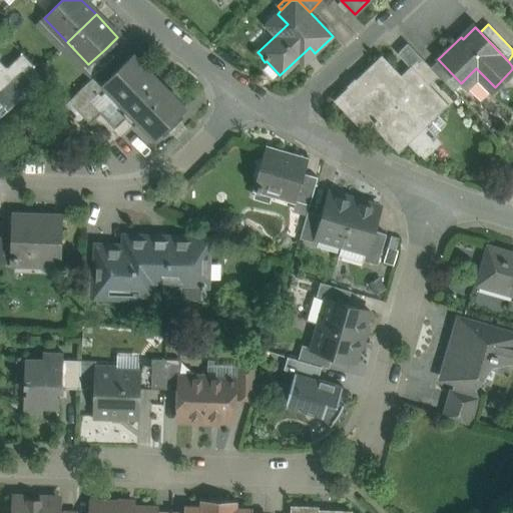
[(105,49),(88,64),(87,63),(83,66),(93,77),(113,57),(105,49)]
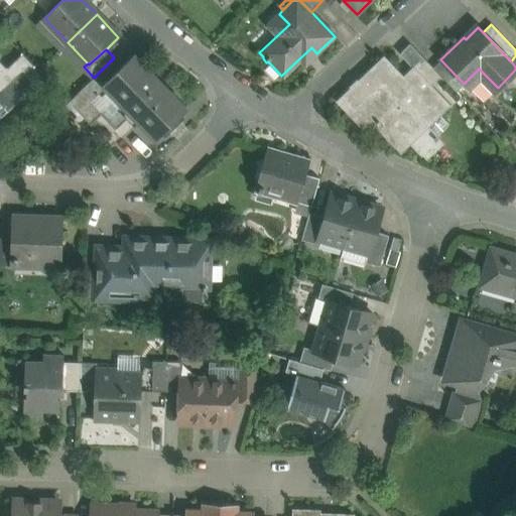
[(22,52),(6,68),(7,70),(5,72),(15,83),(25,74),(26,75),(35,67),(22,52)]
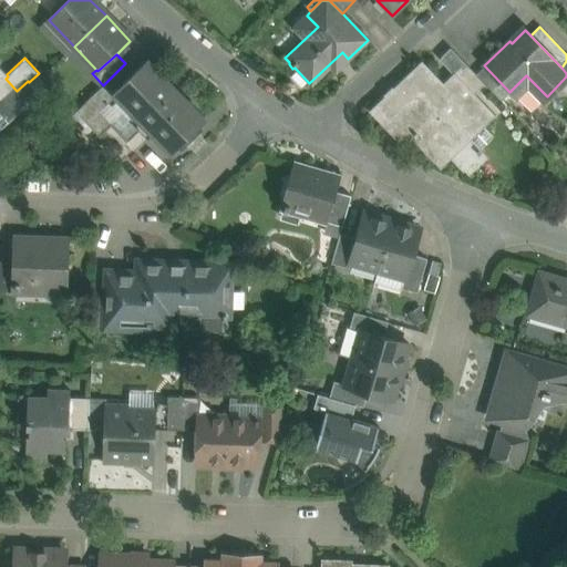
[(119,100),(112,106),(109,103),(93,117),(82,105),(75,112),(99,135),(99,136),(122,160),(151,132),(169,152),(205,119),(148,60),(114,94),(115,95),(119,100)]
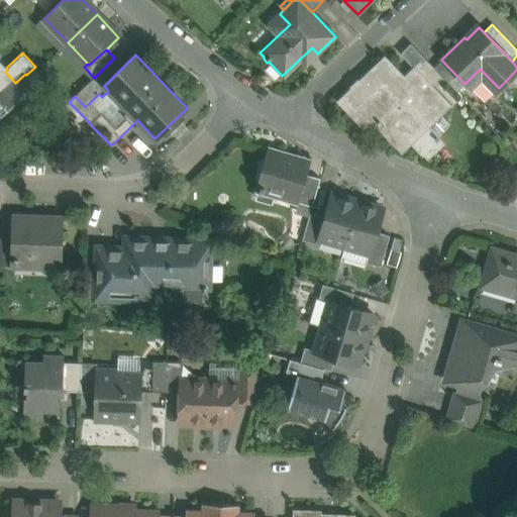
[(433,68),(423,58),(412,69),(415,72),(418,69),(433,85),(441,76),(433,68)]
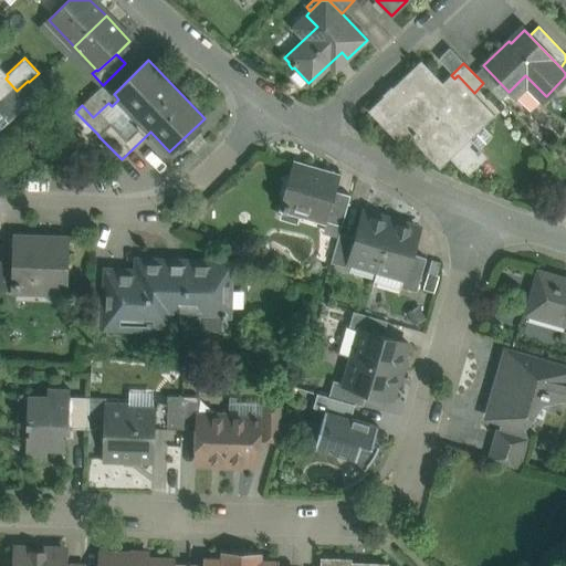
[(401,84),(472,159),(481,150),(469,137),(494,113),(474,93),(458,75),(454,79),(442,90),(420,65),(401,84)]
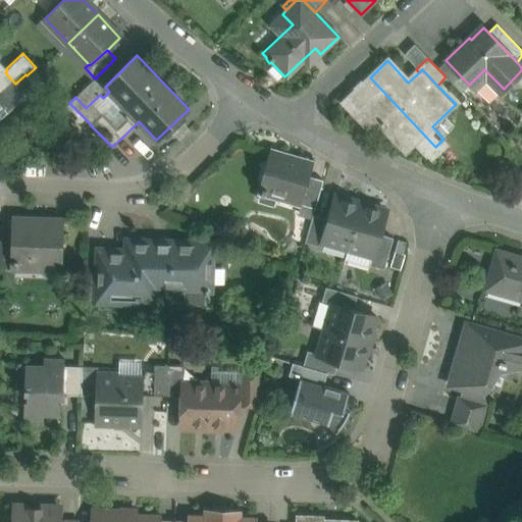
[(469,85),(446,60),(437,68),(446,76),(462,93),(469,85)]
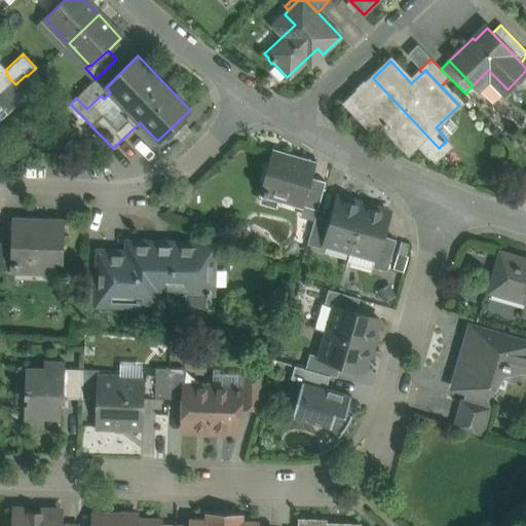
[(0,62),(0,106),(7,114),(25,98),(29,95),(28,94),(36,86),(27,76),(26,75),(15,84),(5,73),(7,71),(6,69),(0,62)]
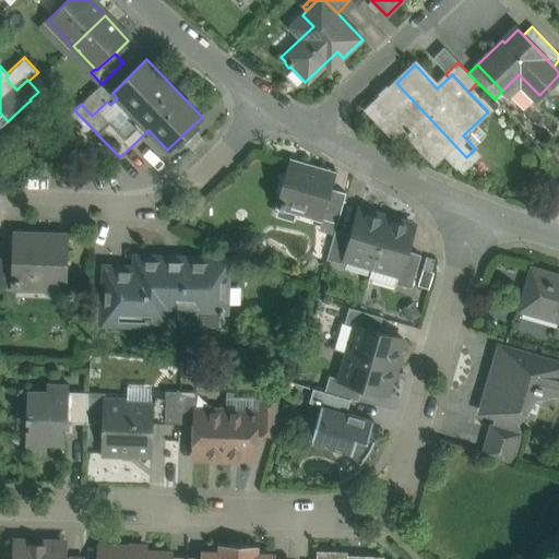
[(103,83),(81,104),(92,116),(107,102),(114,94),(113,93),(103,83)]
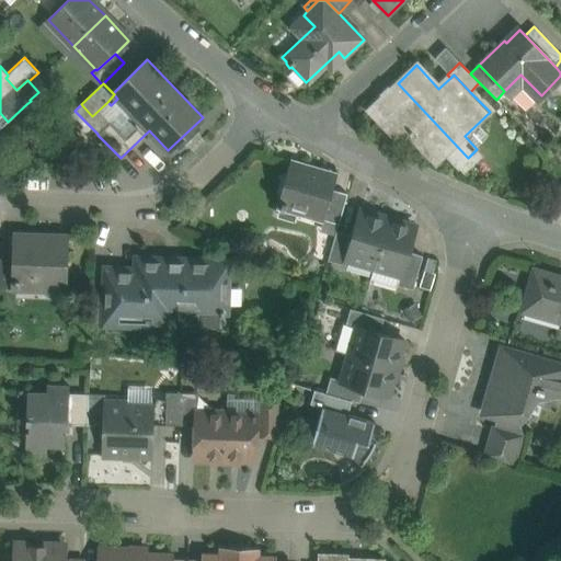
[(468,158),(398,83),(367,112),(380,125),(385,121),(403,139),(410,133),(433,156),(439,150),(445,156),(446,155),(458,168),(468,158)]
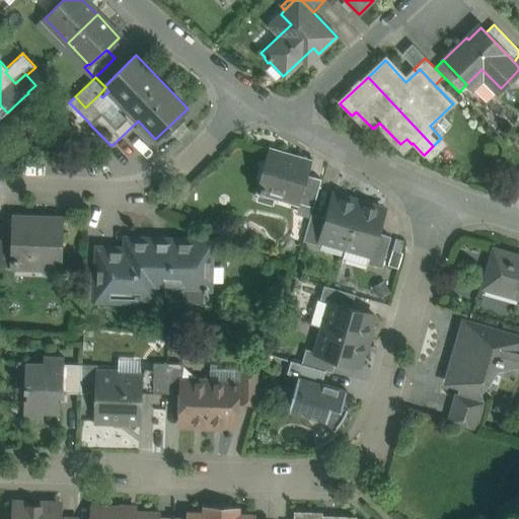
[(308,166),(269,154),(258,187),(261,188),(257,199),(272,204),(273,200),(275,192),(297,198),(299,199),(306,175),(308,166)]
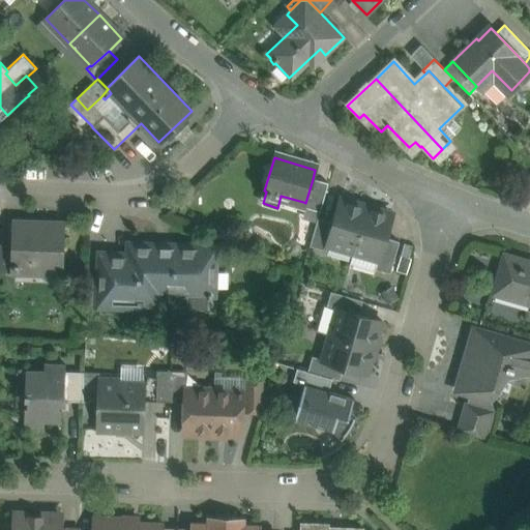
[(327,183),(313,179),(305,203),(303,202),(302,206),(319,211),(327,183)]
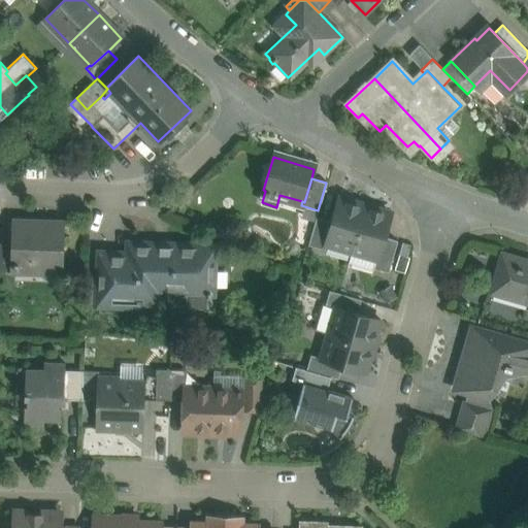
[(364,206),(338,198),(332,222),(325,244),(327,244),(351,252),(364,206)]
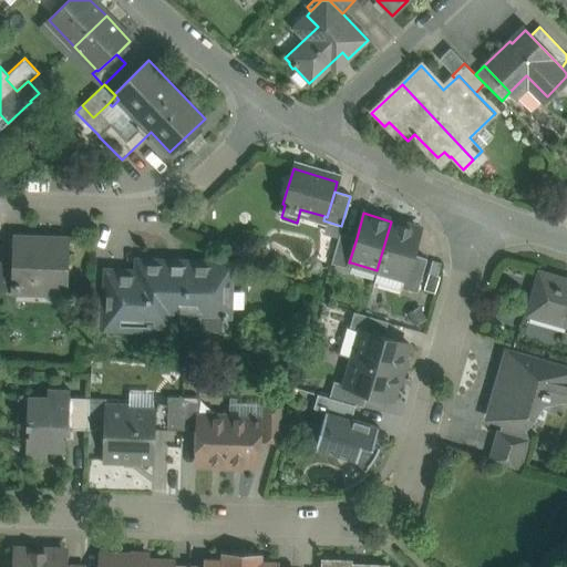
[(419,229),(391,222),(377,270),(403,278),(404,278),(412,255),(419,229)]
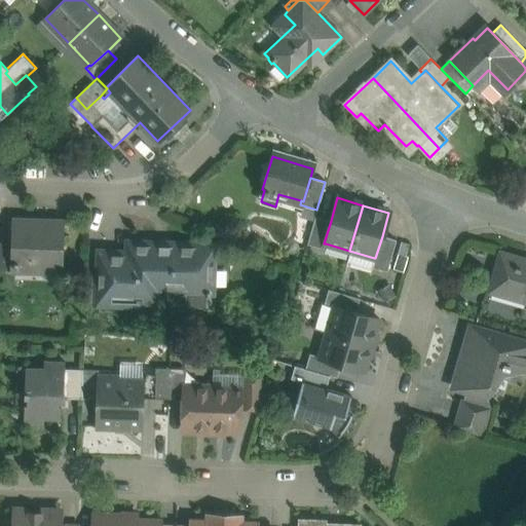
[(331,221),(314,217),(307,245),(324,250),(326,243),(324,243),(331,221)]
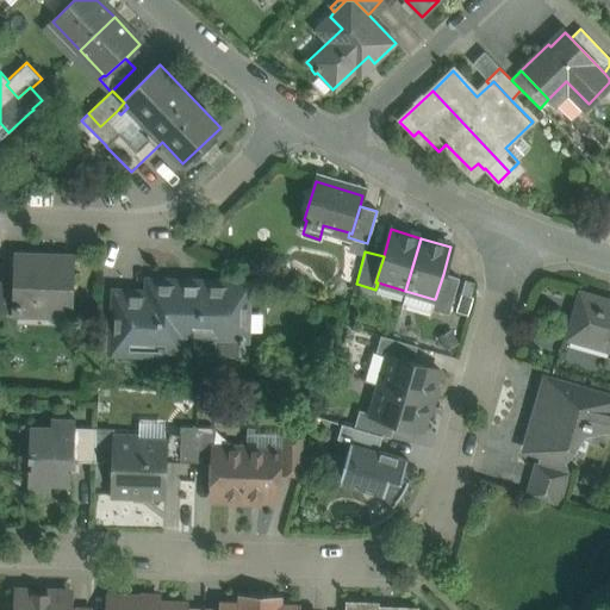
[(43,257),(43,256),(14,255),(13,281),(13,291),(16,291),(16,302),(14,310),(18,310),(47,311),(47,316),(72,316),(74,259),(43,257)]
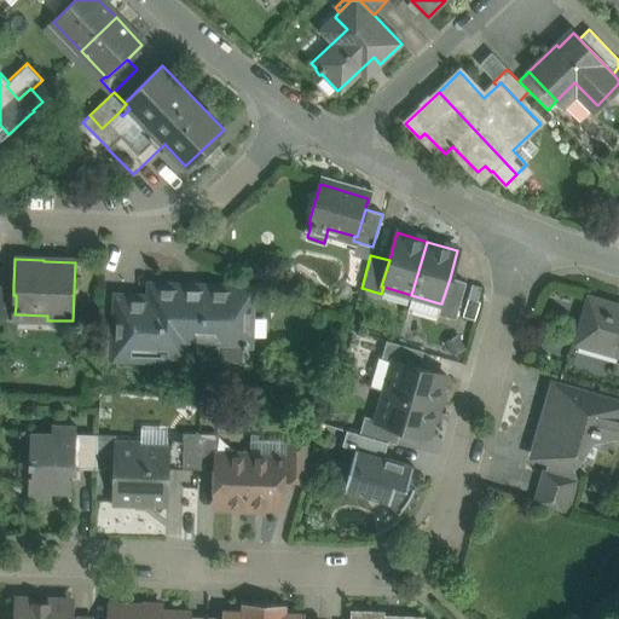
[(466,283),(450,278),(441,304),(440,304),(438,314),(455,320),(466,283)]
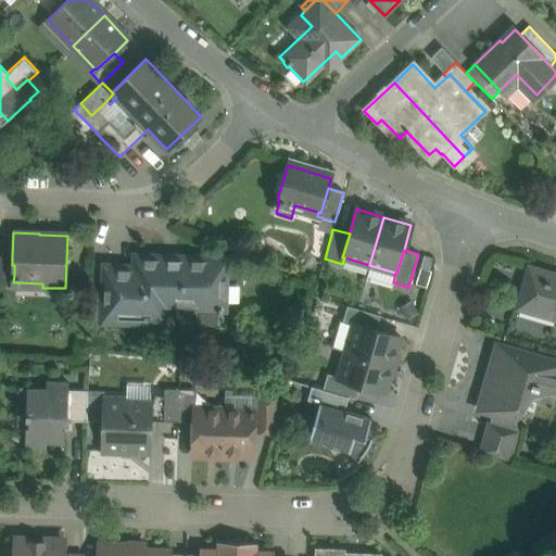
[(12,256),(0,255),(0,286),(1,275),(14,275),(14,265),(12,265),(12,256)]
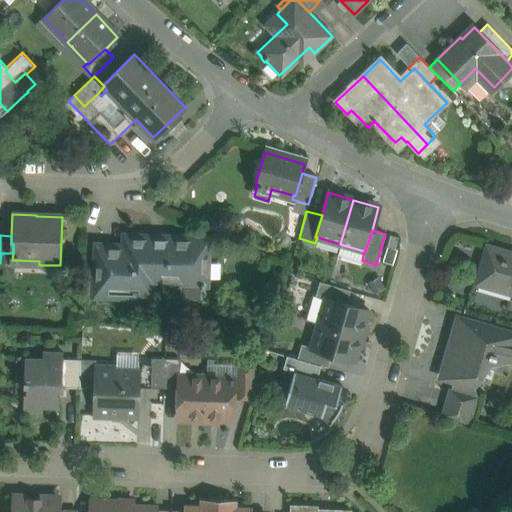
[(151,282),(153,237),(125,236),(125,247),(97,246),(96,272),(95,295),(96,295),(151,297),(151,282)]
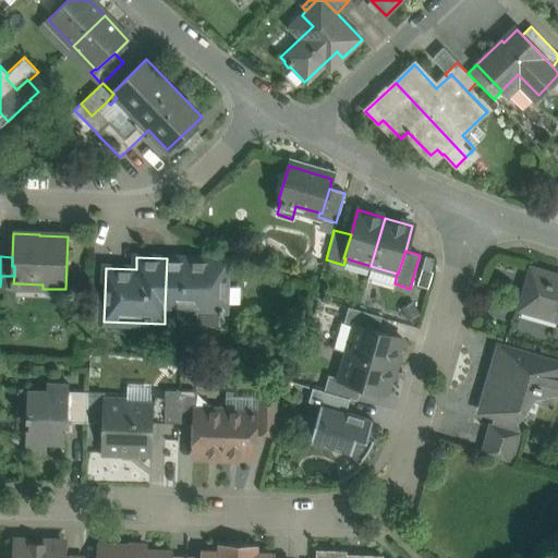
[(167,258),(165,307),(197,308),(198,259),(167,258)]
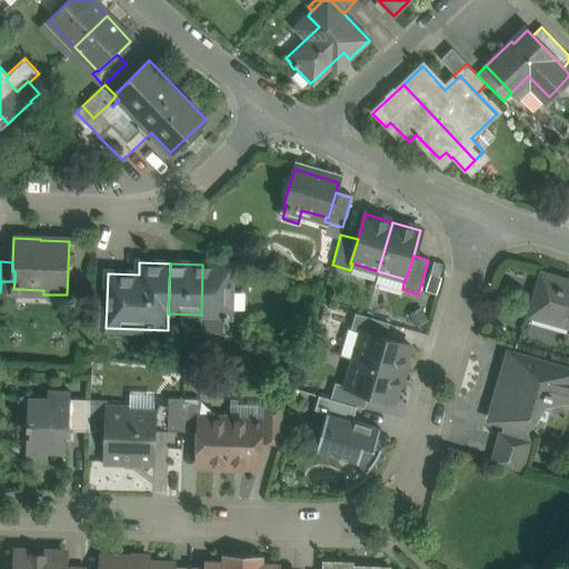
[(202,265),(201,315),(201,331),(223,331),(223,323),(227,323),(227,315),(228,315),(230,266),(202,265)]
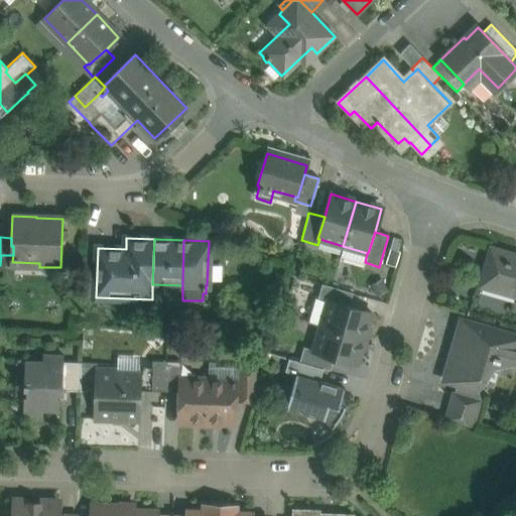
[(515,255),(490,248),(480,285),(515,295),(515,255)]
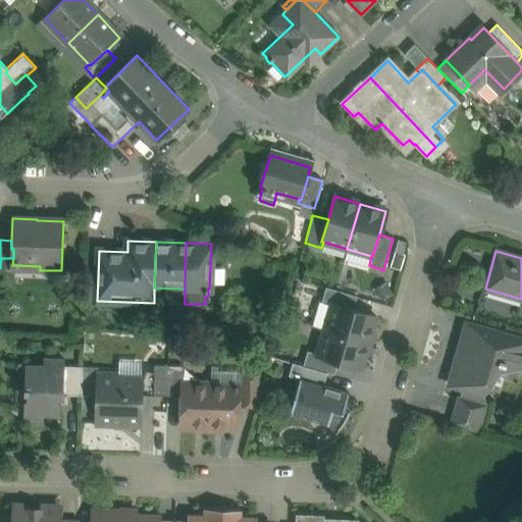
[(13,258),(1,258),(0,268),(15,269),(15,265),(12,265),(13,258)]
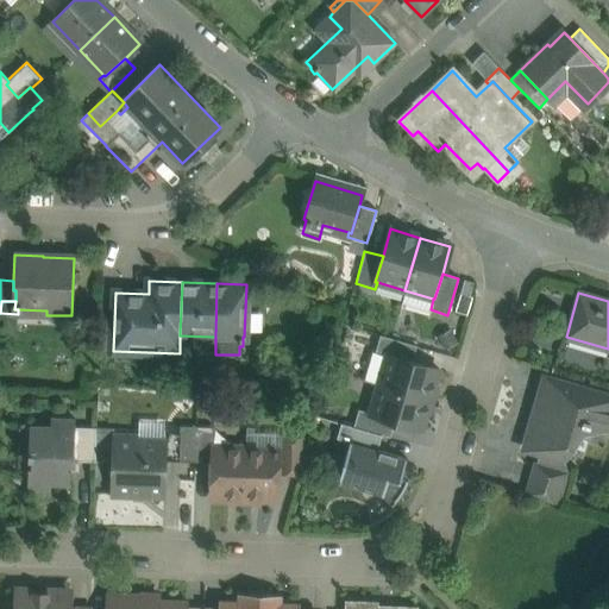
[(114,324),(100,322),(99,362),(114,362),(114,351),(113,351),(114,324)]
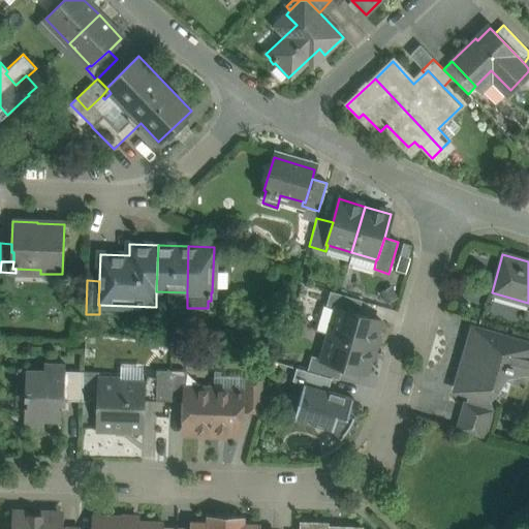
[(362,301),(330,291),(325,306),(336,309),(336,308),(358,314),(362,301)]
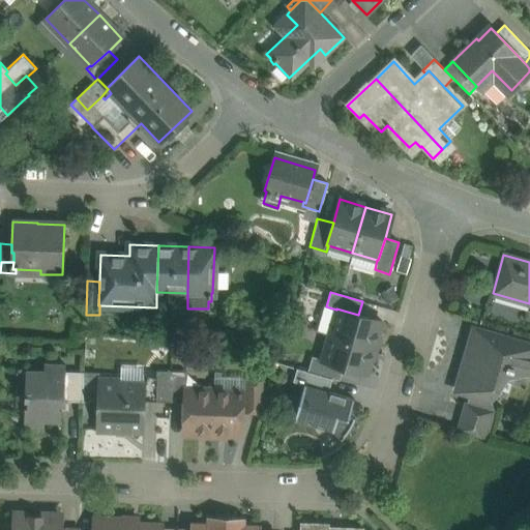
[(358,315),(336,308),(336,310),(326,306),(323,319),(320,321),(317,331),(329,334),(375,348),(382,322),(358,315)]
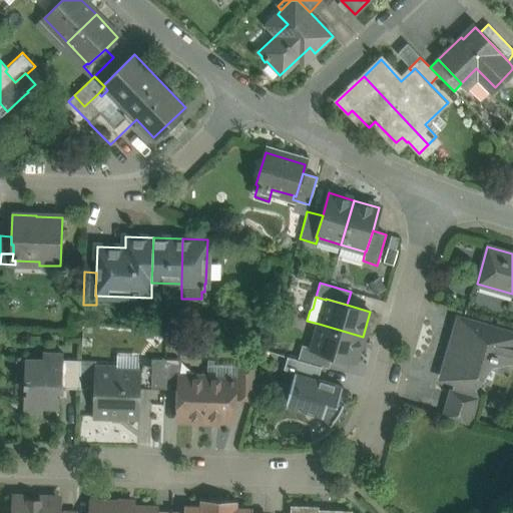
[(512,335),(460,320),(443,377),(475,386),(485,353),(512,360),(512,335)]
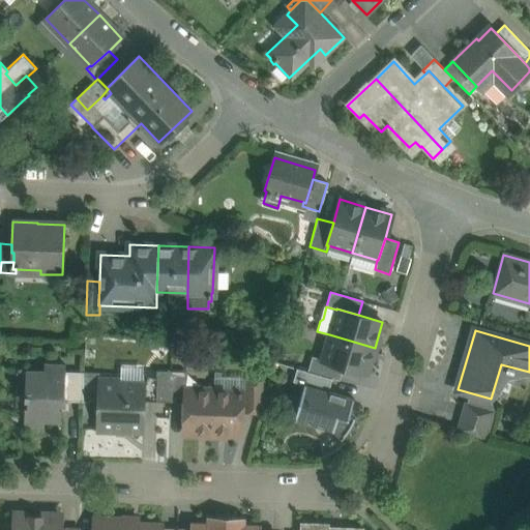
[(375,348),(329,334),(322,359),(322,360),(344,366),(367,374),(375,348)]
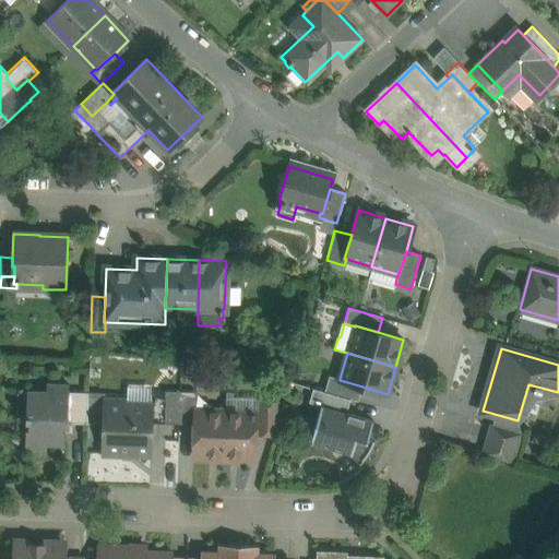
[(363,387),(340,380),(340,379),(329,376),(324,392),(351,400),(358,402),(363,387)]
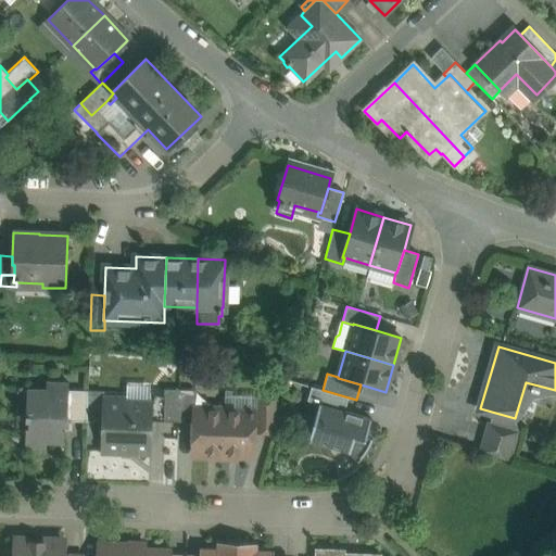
[(68,382),(47,382),(46,390),(27,390),(26,420),(28,420),(28,428),(25,428),(25,447),(46,449),(47,442),(63,443),(64,429),(62,429),(63,420),(67,420),(68,390),(68,382)]
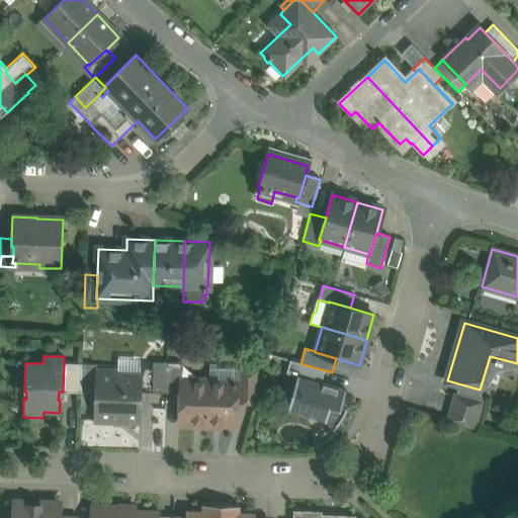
[(325,370),(300,363),(290,360),(285,372),(296,375),(297,375),(321,382),(325,370)]
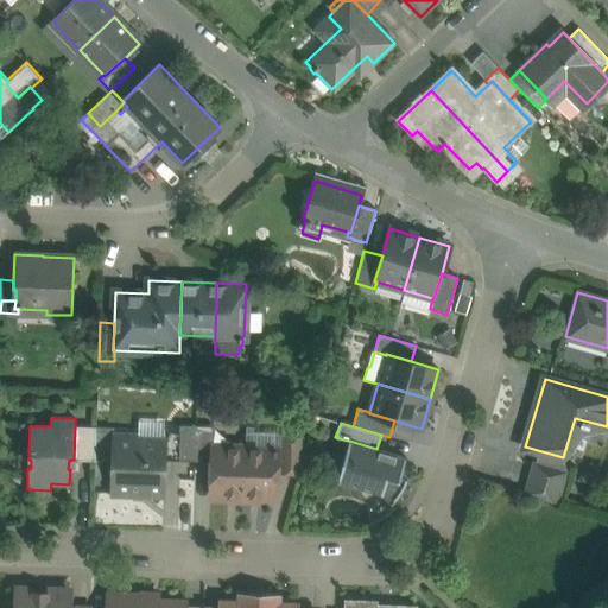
[(196,425),(179,425),(179,430),(181,430),(179,461),(195,461),(196,425)]
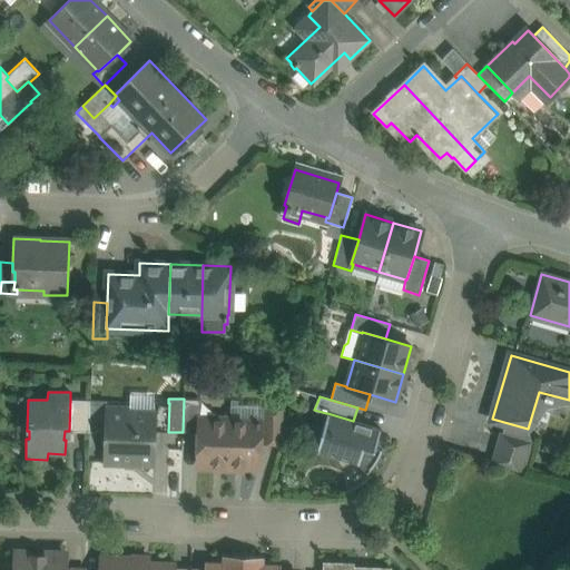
[(200,400),(184,399),(183,432),(198,433),(198,418),(199,418),(200,400)]
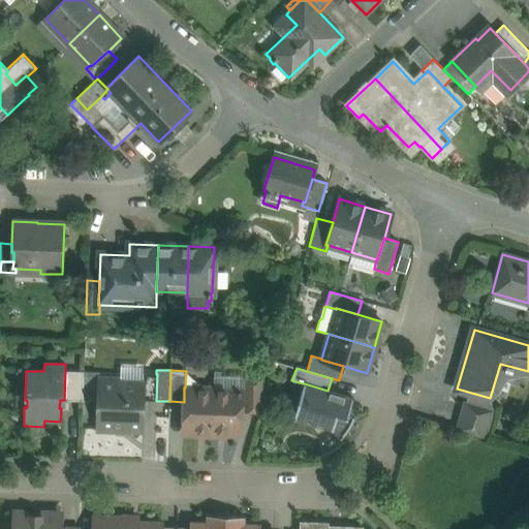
[(84,372),(65,371),(64,400),(83,401),(84,372)]
